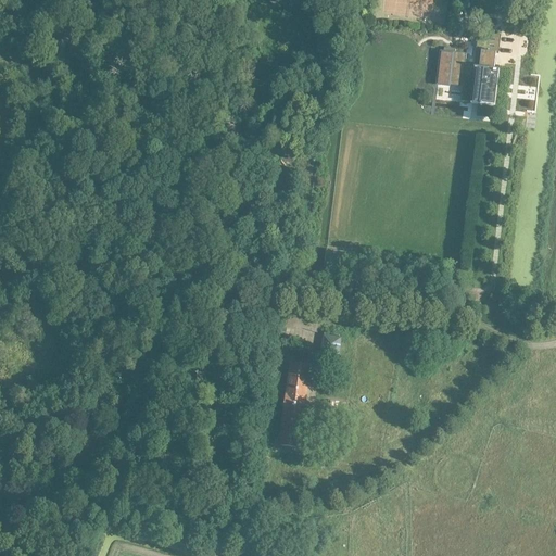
[(455,86),(455,87),(463,88),(464,78),(475,79),(471,103),(480,104),(480,105),(494,108),(498,72),(493,72),(495,53),(503,54),(505,37),(478,34),(476,51),(481,52),(480,66),(465,65),(466,55),(442,52),(439,85),(455,86)]
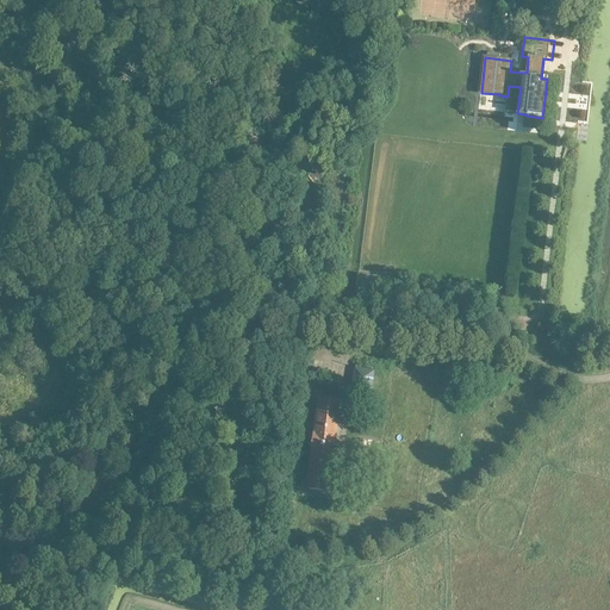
[(405,57),(400,79),(408,81),(414,58),(405,57)]
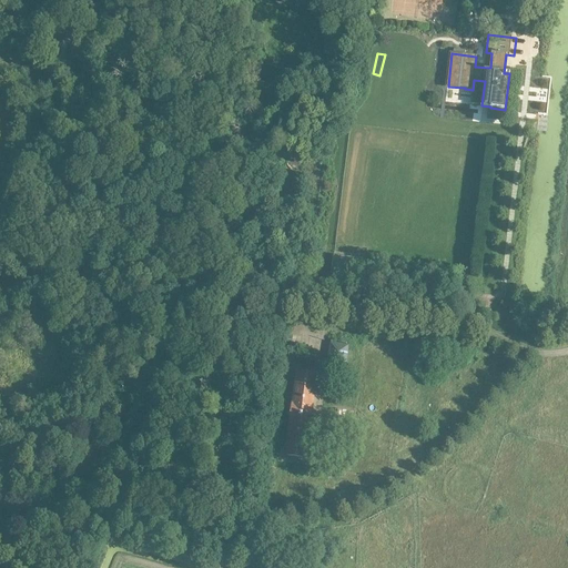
[(303,335),(302,346),(314,347),(315,336),(303,335)]
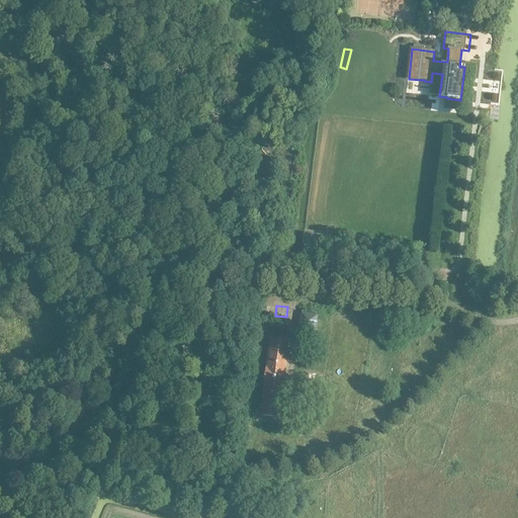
[(297,330),(316,333),(319,315),(300,313),(297,330)]
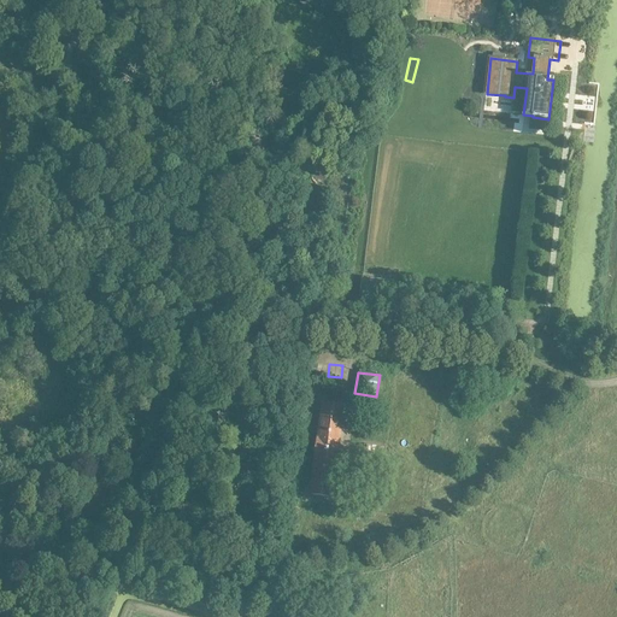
[(339,444),(338,444),(342,407),(324,405),(319,440),(318,441),(316,459),(317,459),(312,494),(330,497),(335,462),(336,462),(339,444)]
